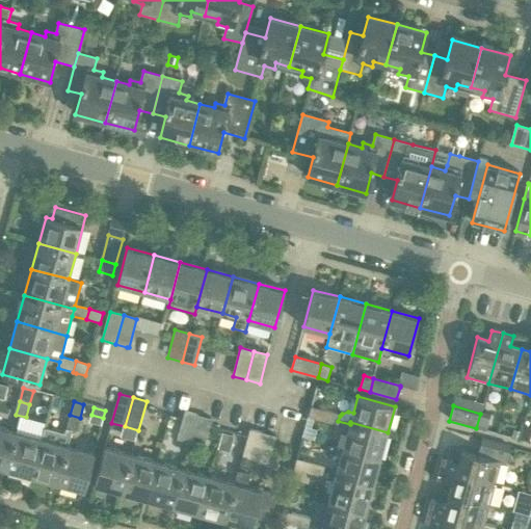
[(322,422),(325,412),(312,407),(309,418),(322,422)]
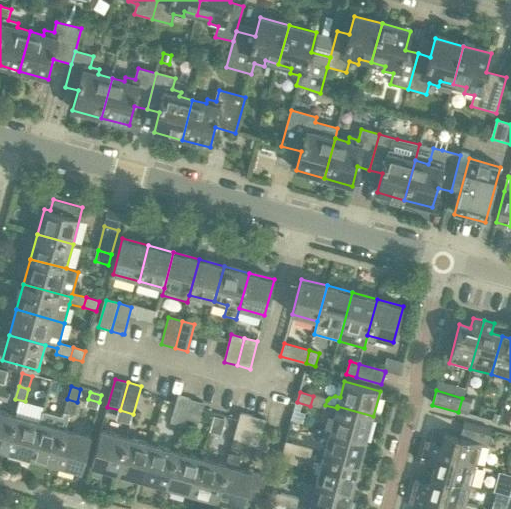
[(178,396),(170,424),(184,428),(191,399),(178,396)]
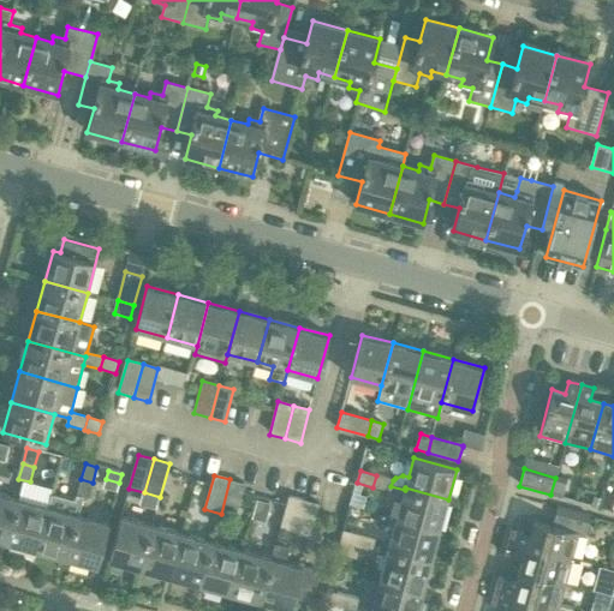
[(405,490),(391,486),(393,480),(376,475),(373,487),(387,491),(386,496),(401,503),(397,517),(440,529),(448,499),(405,487),(405,490)]
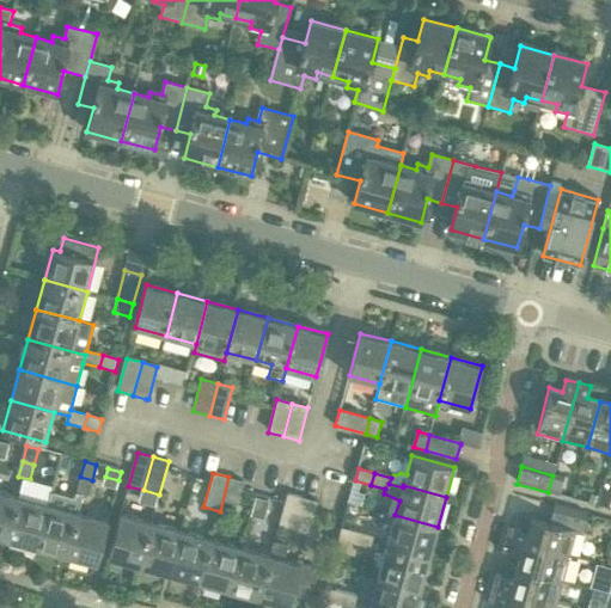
[(560,496),(560,495),(563,478),(553,476),(548,492),(560,496)]
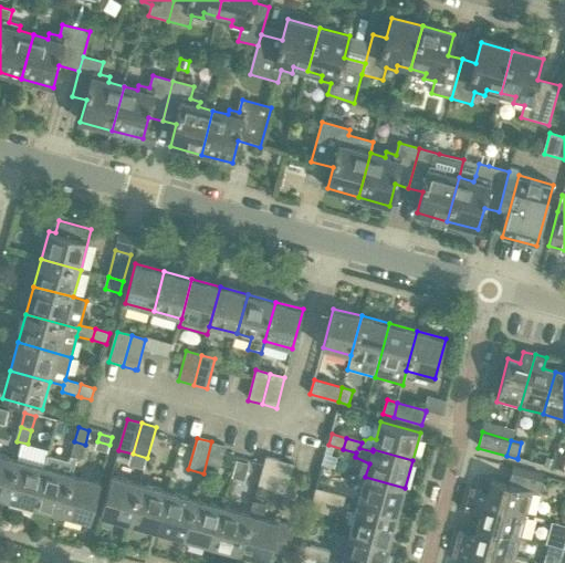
[(45,468),(34,507),(63,514),(73,476),(72,475),(76,458),(81,459),(85,445),(74,441),(69,464),(48,457),(45,468)]
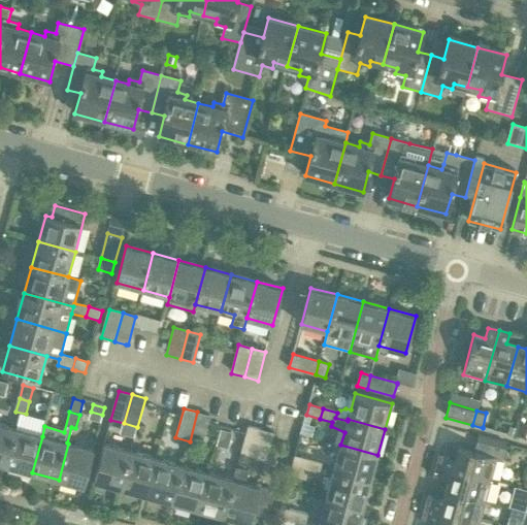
[(197,412),(190,441),(202,445),(210,416),(197,412)]
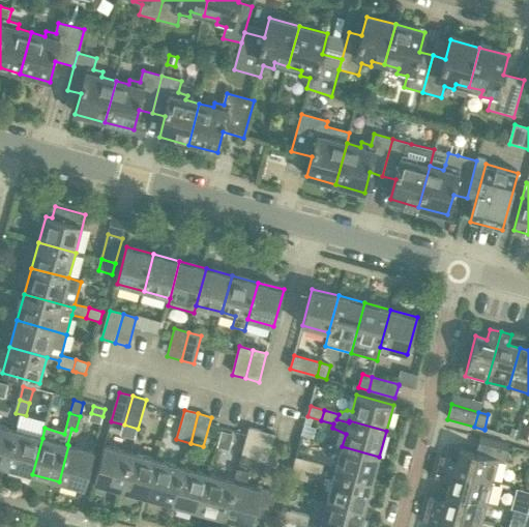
[(528,425),(523,423),(519,438),(528,441),(528,425)]
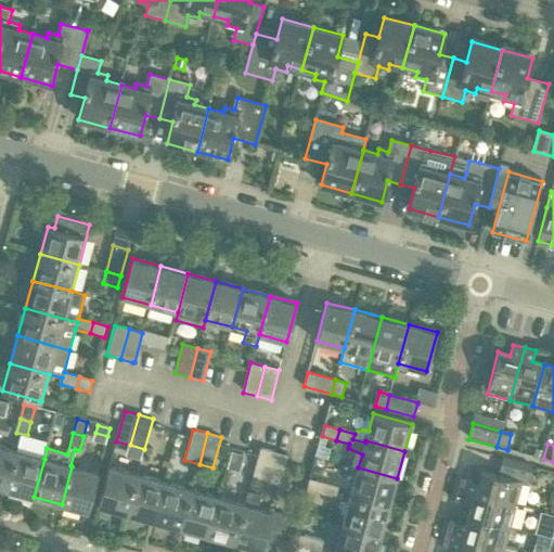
[(0,487),(7,489),(17,451),(0,446),(0,487)]
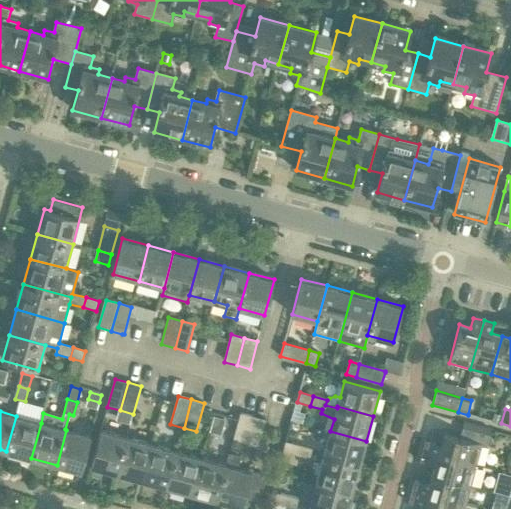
[(241,413),(233,441),(246,445),(254,416),(241,413)]
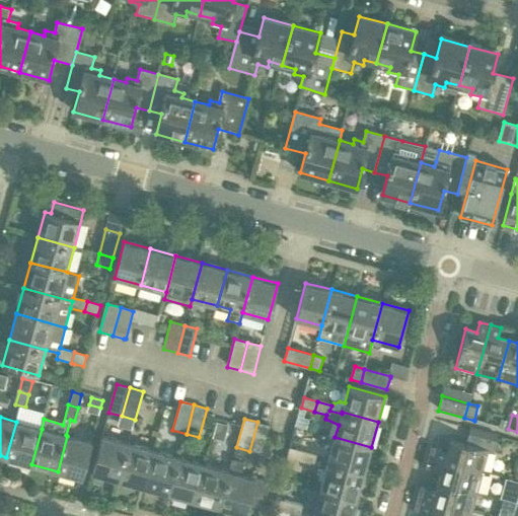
[(499,427),(506,429),(508,422),(501,420),(499,427)]
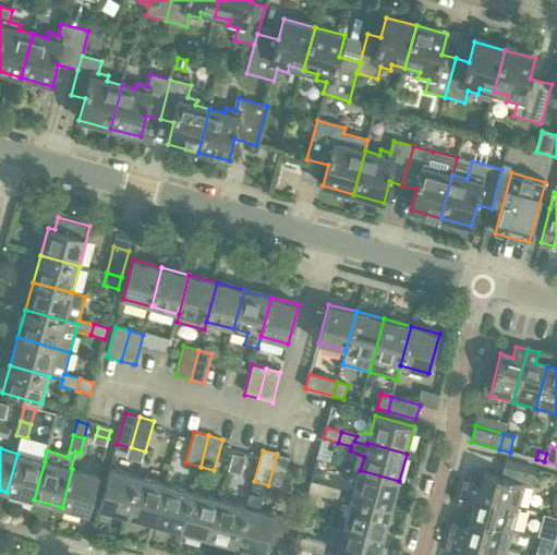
[(34,499),(45,461),(17,454),(7,492),(34,499)]
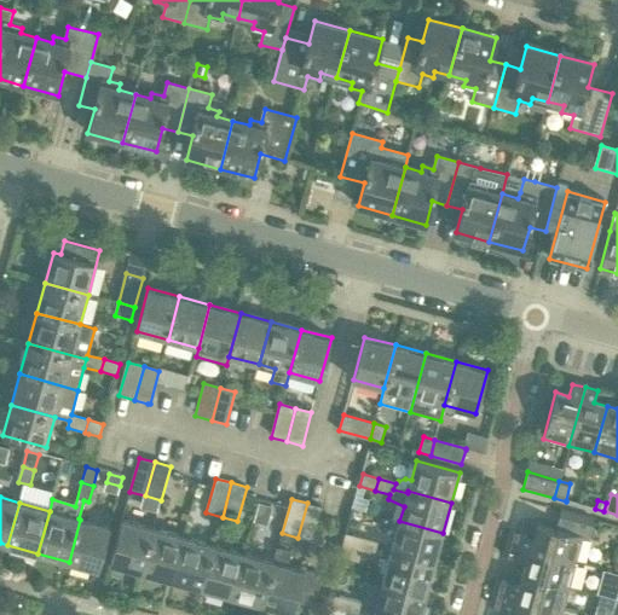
[(307,503),(298,538),(313,541),(323,508),(307,503)]
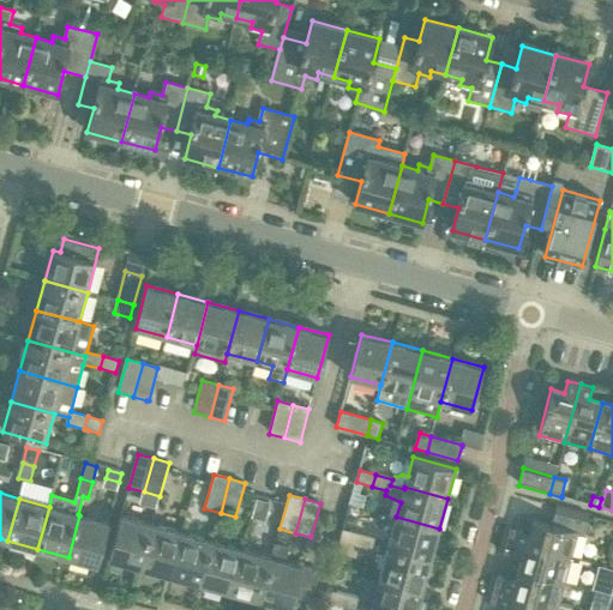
[(583,536),(588,517),(556,508),(551,525),(532,519),(528,533),(505,527),(502,539),(571,559),(577,535),(583,536)]
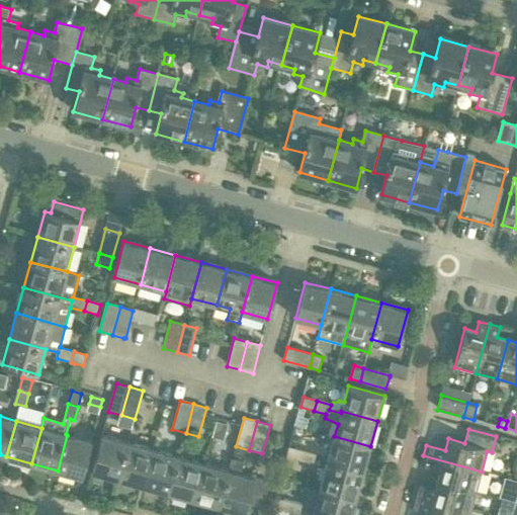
[(82,477),(92,441),(67,435),(58,470),(82,477)]
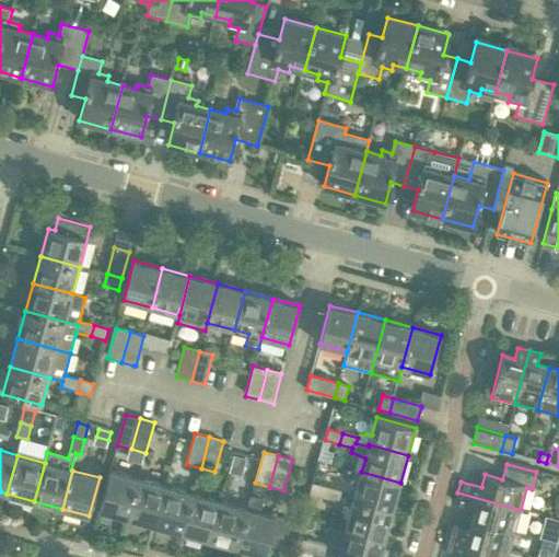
[(128,518),(139,478),(111,471),(100,510),(128,518)]
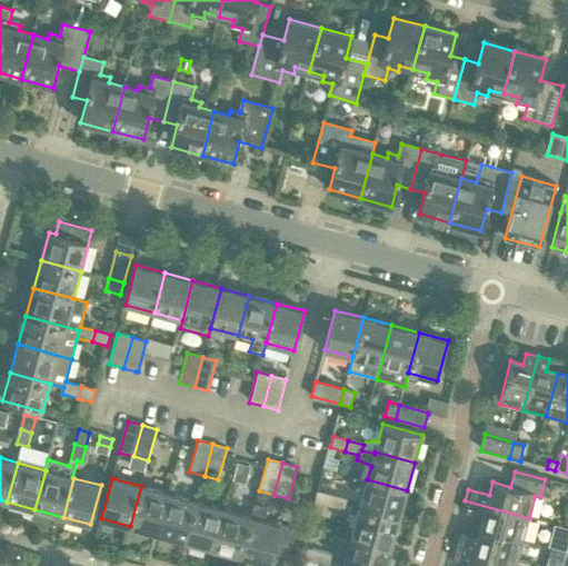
[(399,519),(407,490),(367,479),(359,508),(399,519)]
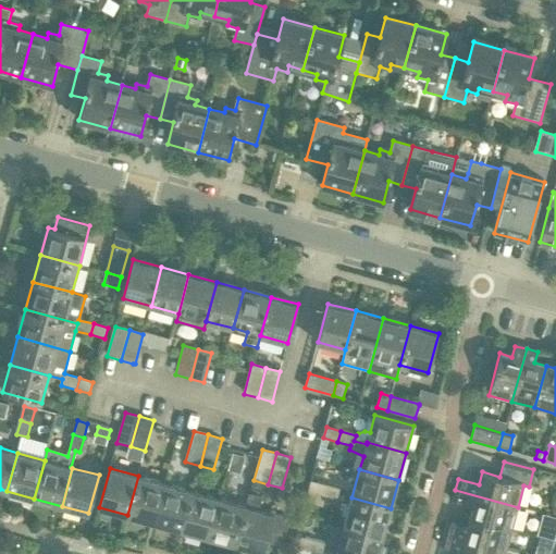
[(155,522),(165,483),(138,476),(127,515),(155,522)]
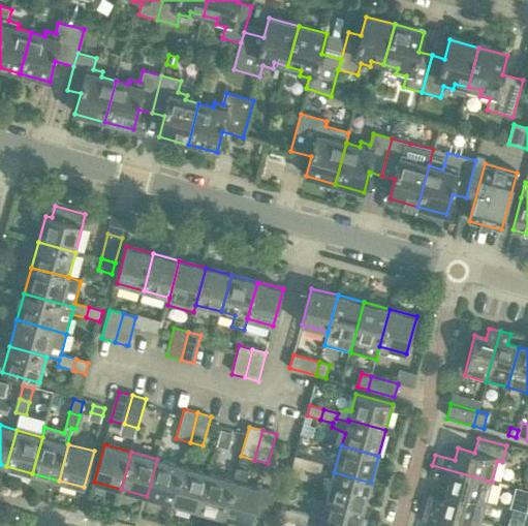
[(307,471),(309,461),(296,457),(292,467),(307,471)]
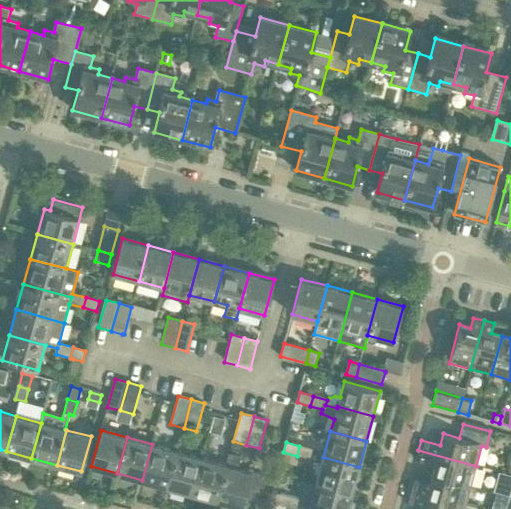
[(168,487),(177,451),(152,444),(142,480),(168,487)]
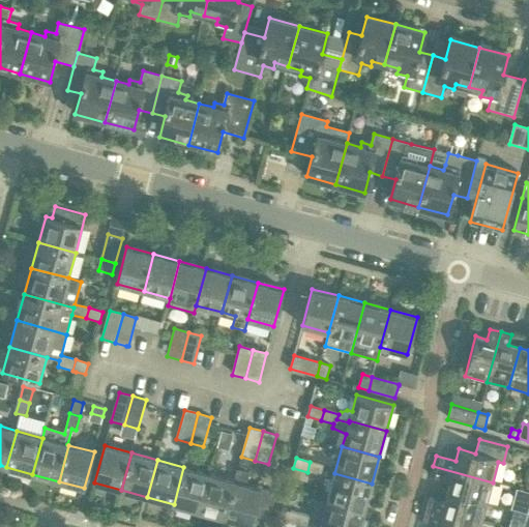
[(320,475),(323,465),(310,462),(307,472),(320,475)]
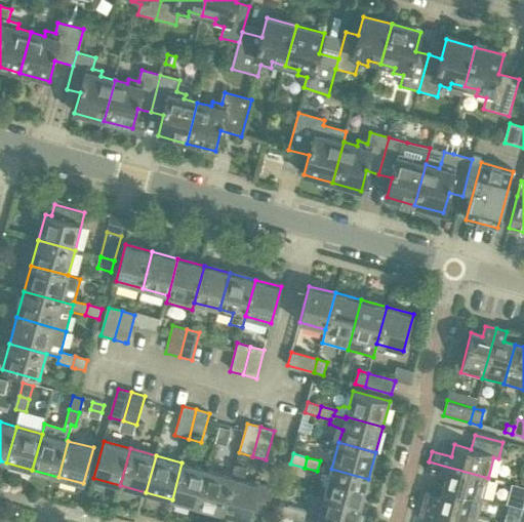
[(482,499),(488,478),(429,462),(426,472),(445,478),(443,488),(482,499)]
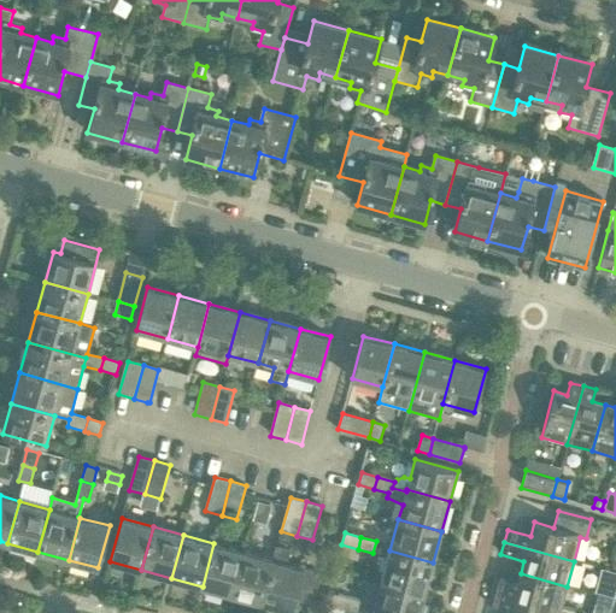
[(233,594),(245,550),(213,543),(203,587),(233,594)]
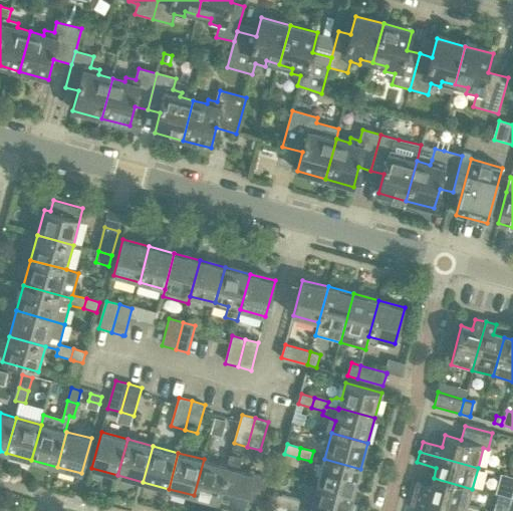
[(231,457),(228,466),(218,502),(244,509),(247,499),(260,503),(267,478),(253,474),(254,473),(239,469),(242,460),(231,457)]
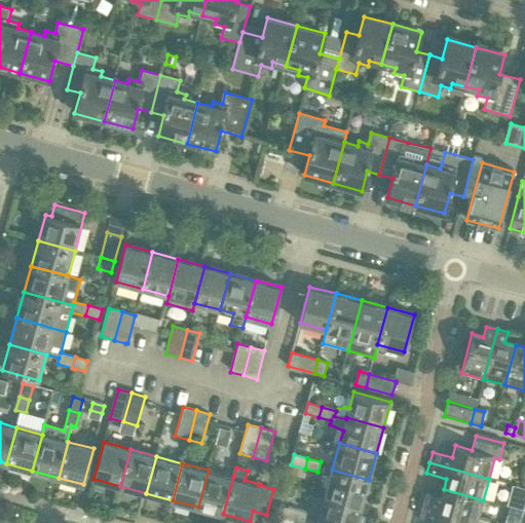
[(223,514),(233,477),(209,470),(198,507),(223,514)]
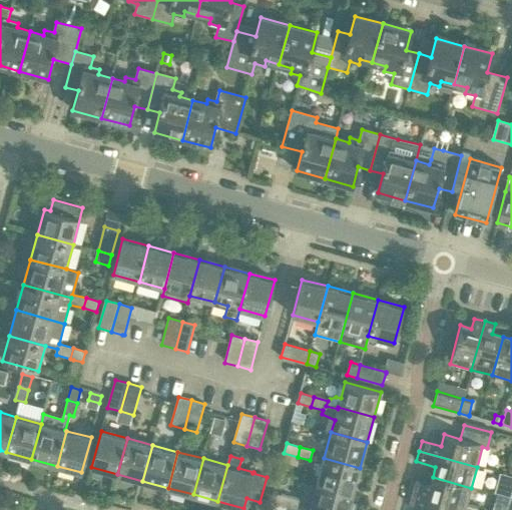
[(353,493),(360,468),(324,458),(318,483),(353,493)]
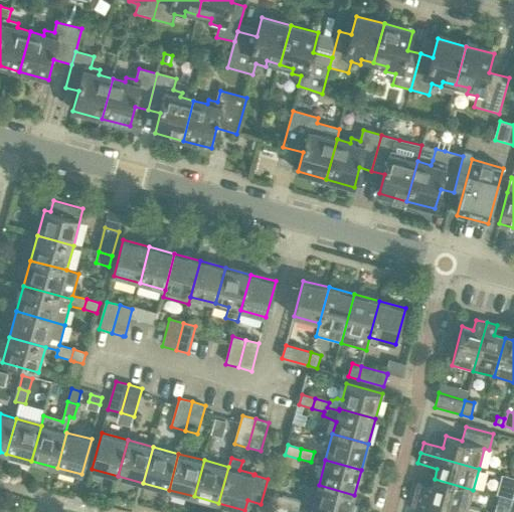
[(513,495),(513,478),(502,475),(497,490),(513,495)]
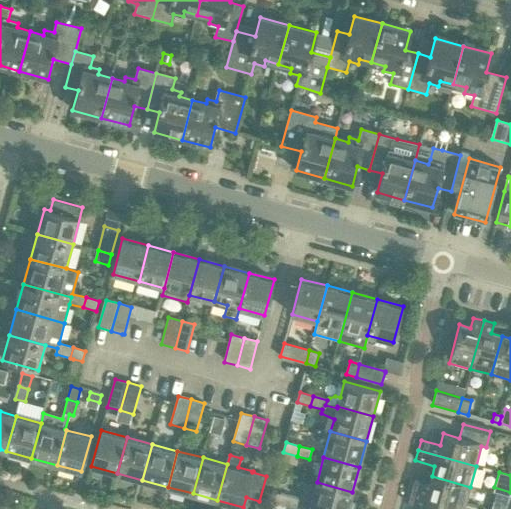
[(464,507),(470,487),(432,476),(429,487),(409,481),(407,492),(464,507)]
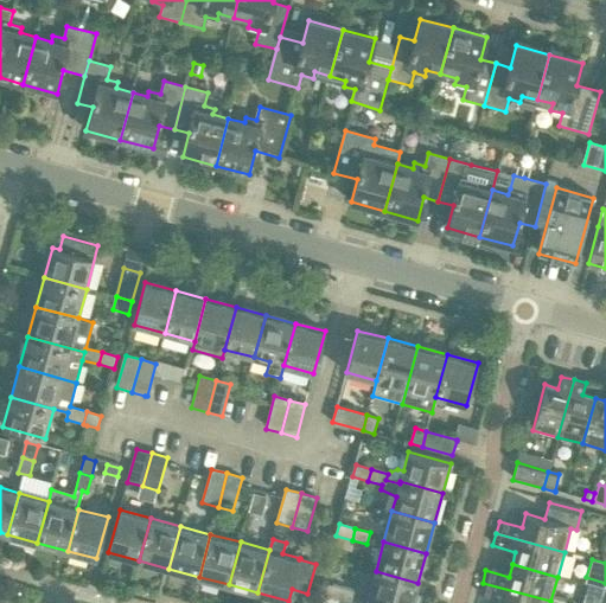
[(412,602),(418,583),(376,571),(368,601),(374,602),(412,602)]
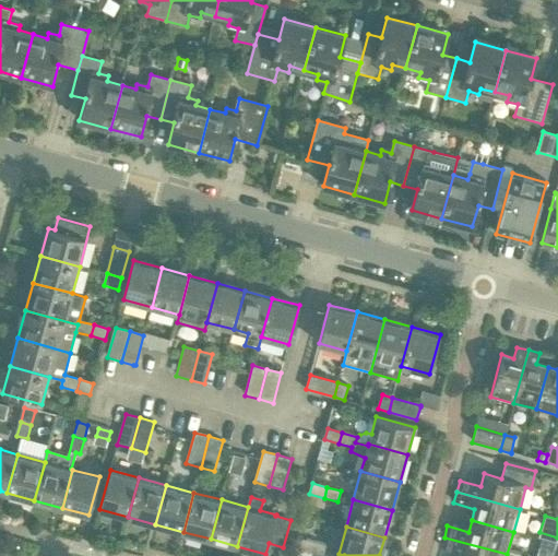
[(506,555),(507,554),(444,537),(441,548),(462,554),(462,555),(506,555)]
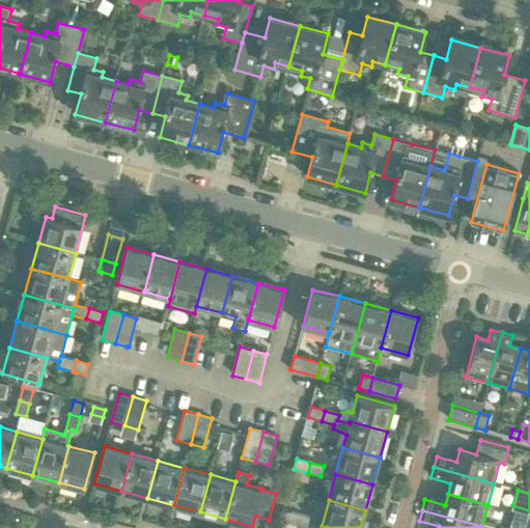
[(294,525),(297,515),(282,511),(279,521),(294,525)]
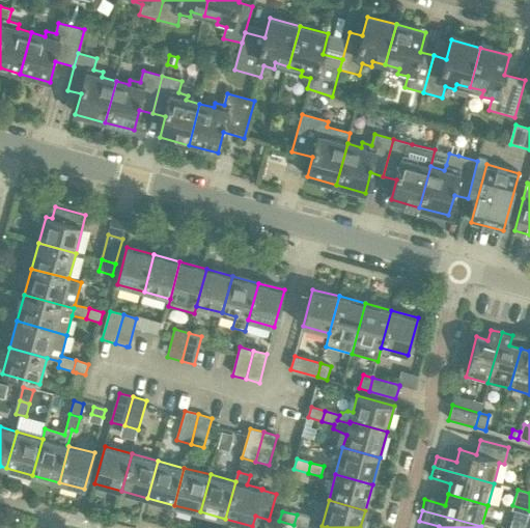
[(307,527),(309,518),(297,515),(294,525),(303,527),(307,527)]
